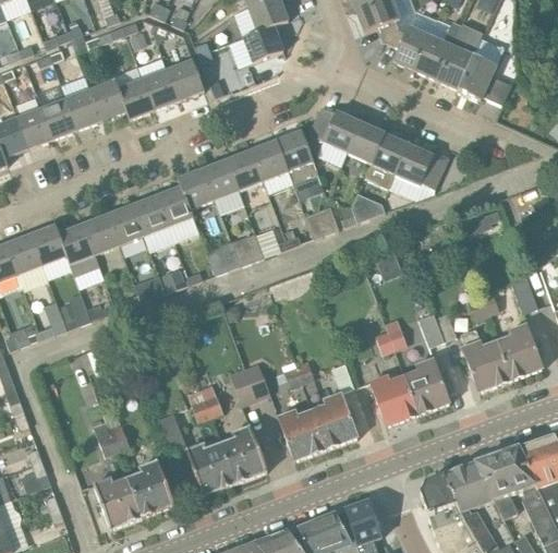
[(149,12),(157,16),(161,3),(154,0),(149,12)]
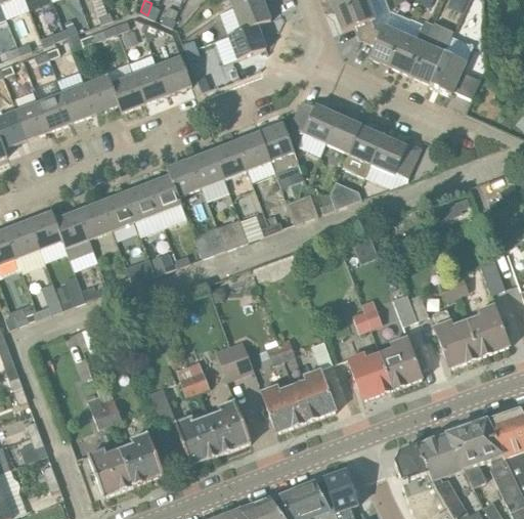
[(241,30),(257,24),(257,25),(270,19),(263,0),(248,0),(231,6),(239,29),(241,30)]
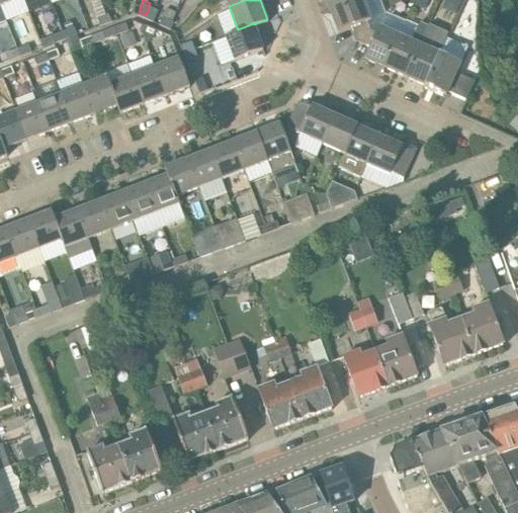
[(327,0),(330,8),(350,0),(327,0)]
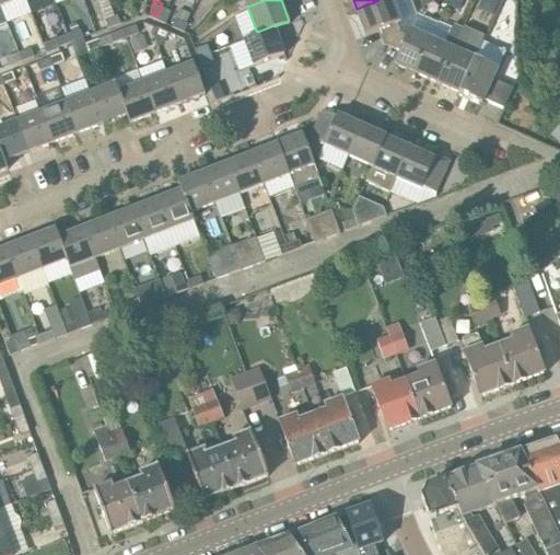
[(365,32),(381,26),(386,41),(399,27),(398,26),(396,20),(401,18),(395,0),(378,0),(357,9),(365,32)]
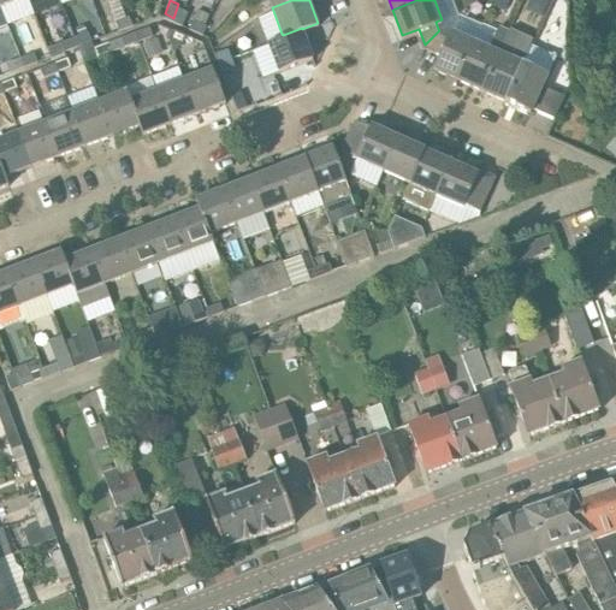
[(178,4),(173,18),(182,22),(187,7),(178,4)]
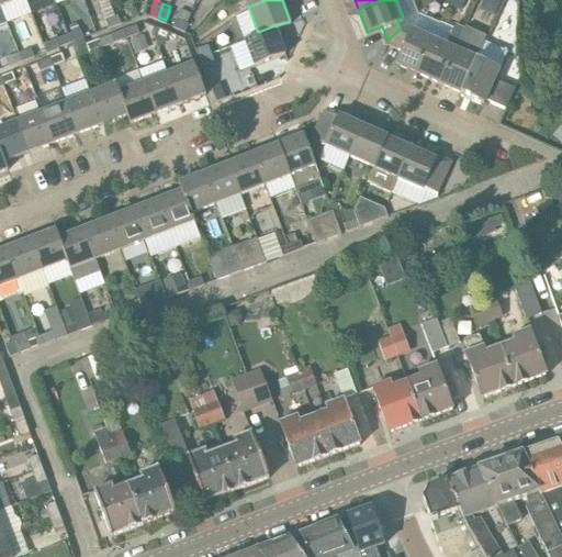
[(108,24),(121,20),(117,11),(104,17),(108,24)]
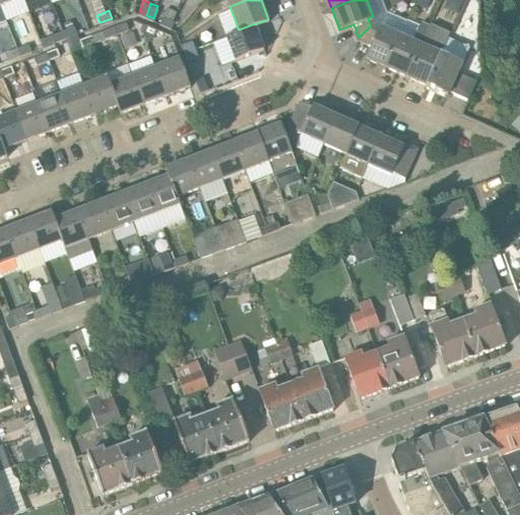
[(159,20),(171,25),(174,18),(163,13),(159,20)]
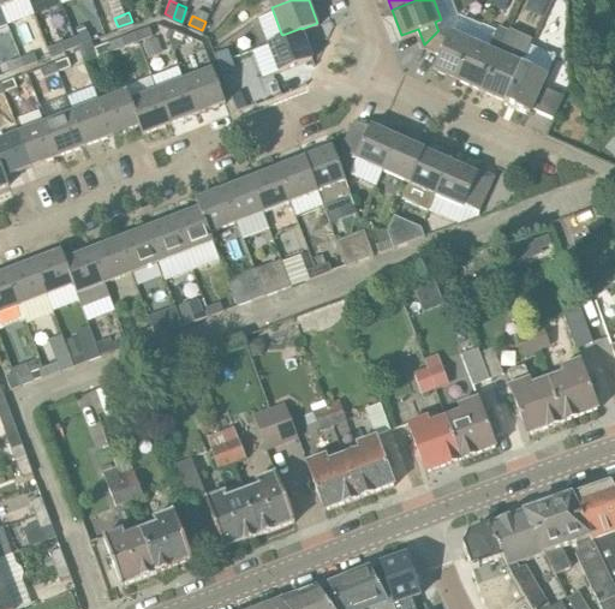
[(78,31),(88,28),(84,19),(75,23),(78,31)]
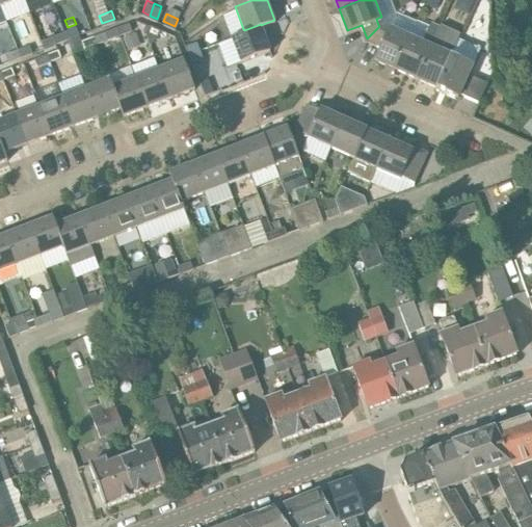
[(129,19),(116,24),(120,32),(131,27),(129,19)]
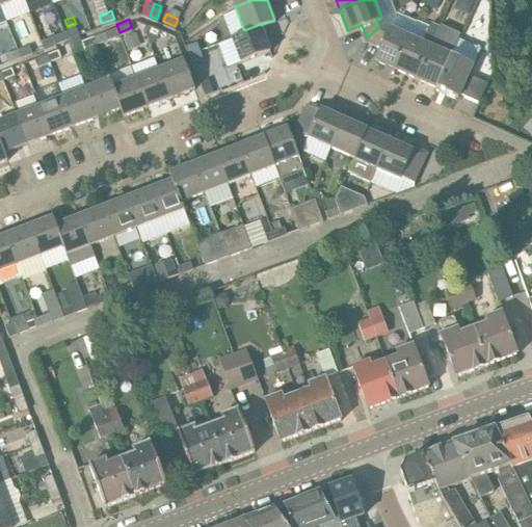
[(410,32),(396,67),(417,76),(440,23),(439,23),(430,20),(422,37),(410,32)]
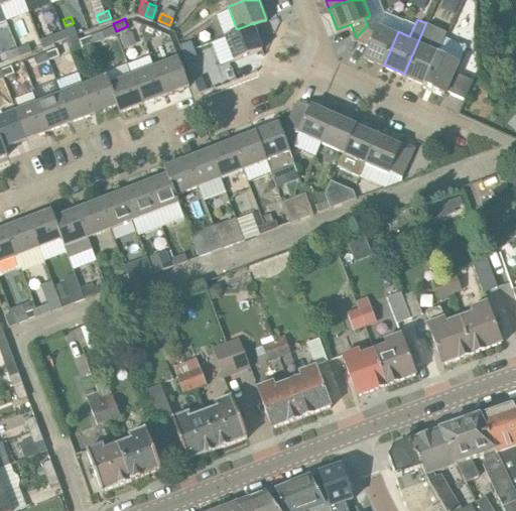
[(426,22),(404,74),(423,83),(437,50),(444,34),(444,33),(446,29),(426,20),(425,22),(426,22)]
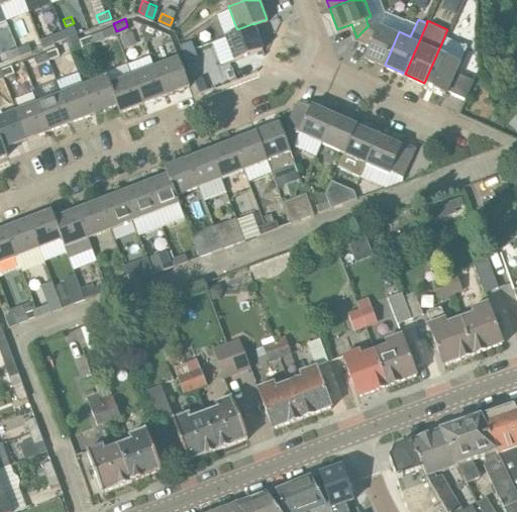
[(156,26),(144,21),(141,28),(152,33),(156,26)]
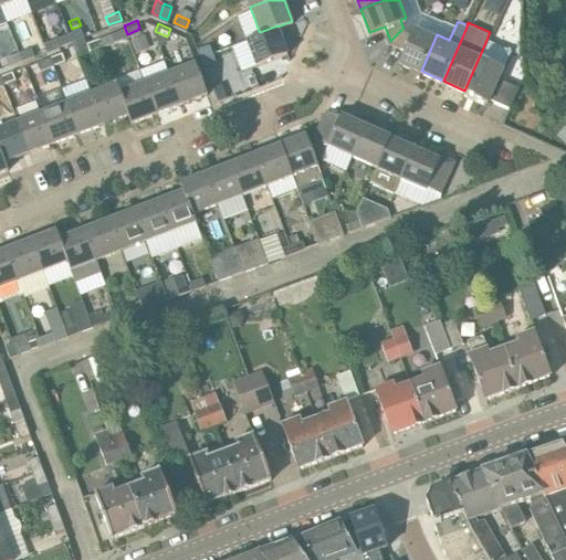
[(405,48),(399,60),(421,71),(437,34),(415,24),(411,32),(404,28),(390,41),(405,48)]
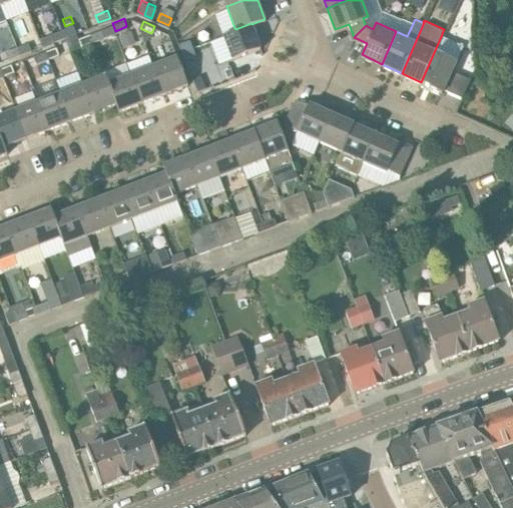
[(61,28),(64,35),(75,31),(73,23),(65,26),(61,28)]
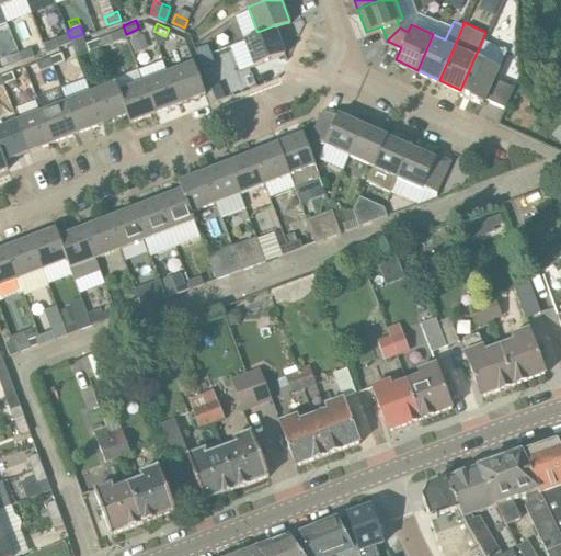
[(275,25),(258,32),(256,31),(243,36),(254,63),(285,52),(275,26),(275,25)]
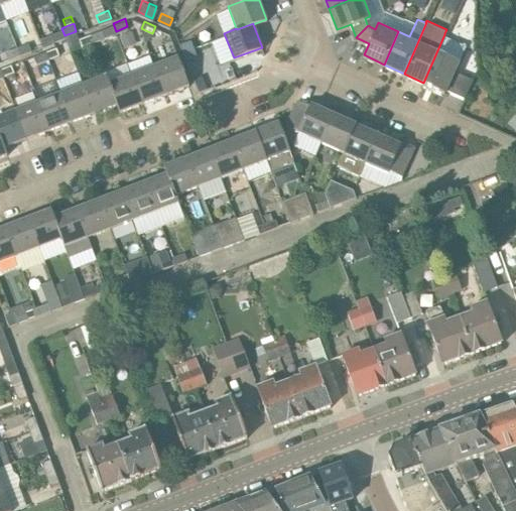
[(493,38),(506,36),(504,26),(491,29),(493,38)]
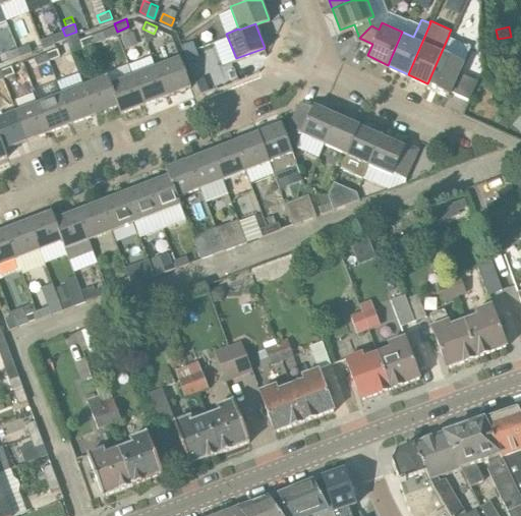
[(54,40),(65,36),(62,29),(51,33),(54,40)]
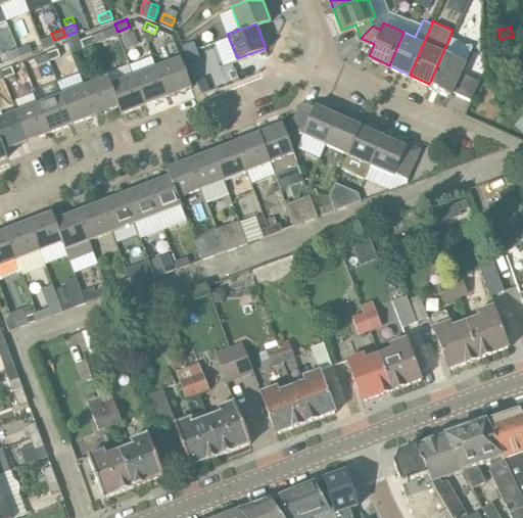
[(91,33),(94,41),(106,36),(103,29),(91,33)]
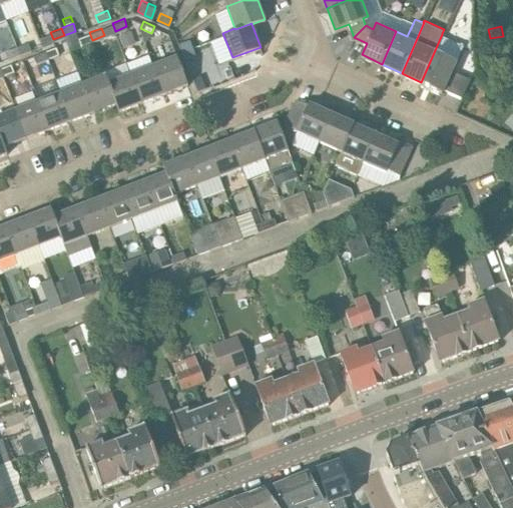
[(131,28),(119,33),(124,45),(136,41),(131,28)]
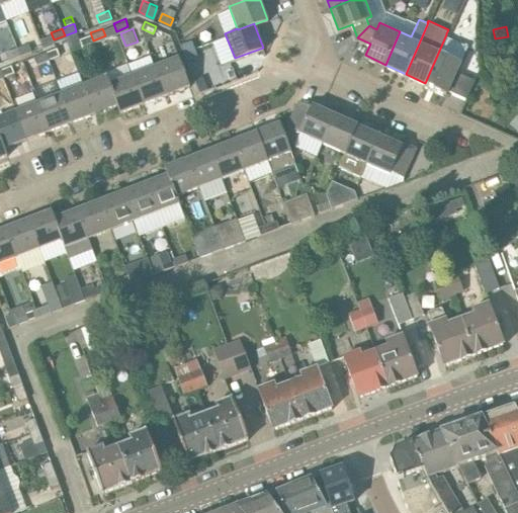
[(82,45),(93,40),(90,32),(79,36),(82,45)]
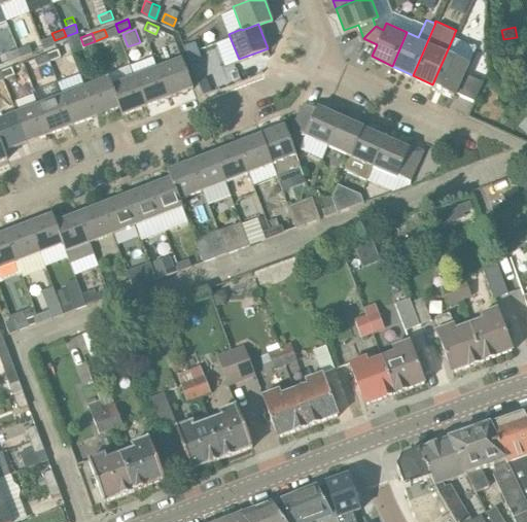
[(186,49),(198,45),(195,38),(183,42),(186,49)]
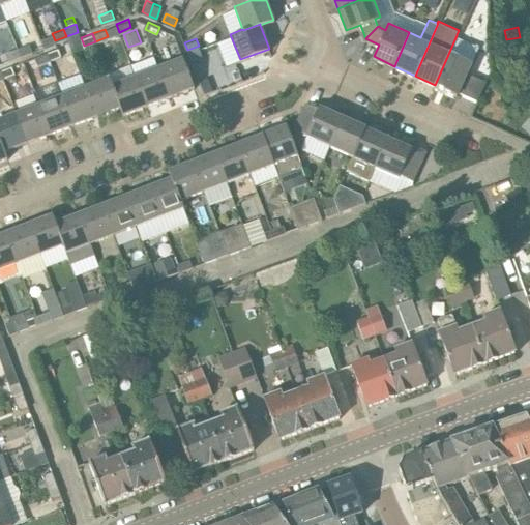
[(17,47),(20,54),(31,50),(29,41),(17,47)]
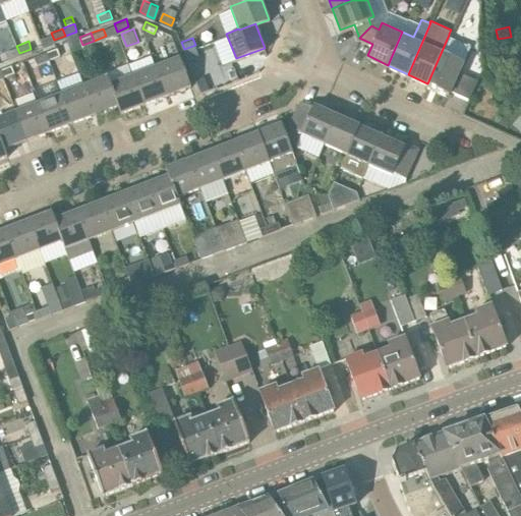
[(195,45),(184,49),(186,57),(198,53),(195,45)]
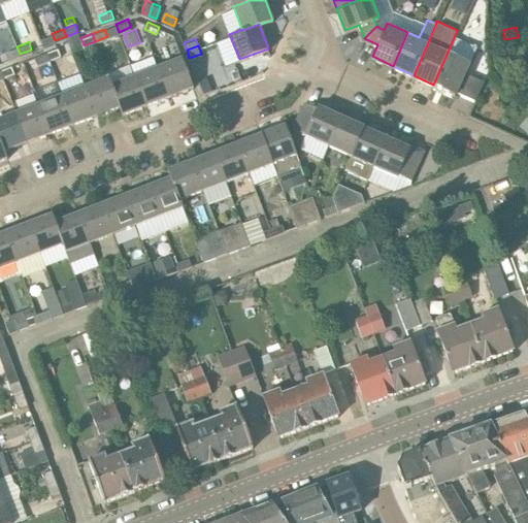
[(8,58),(20,54),(17,46),(5,51),(8,58)]
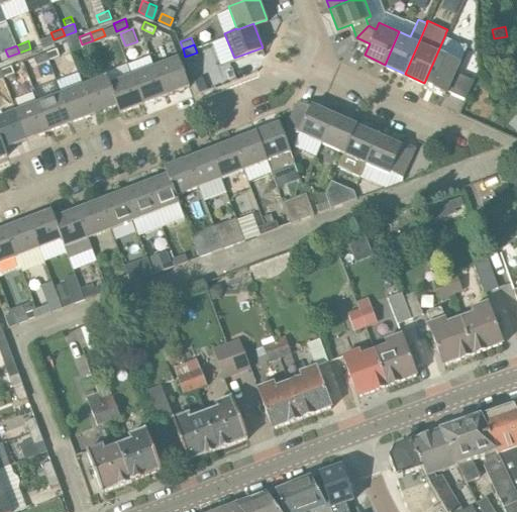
[(45,49),(47,57),(59,53),(57,45),(45,49)]
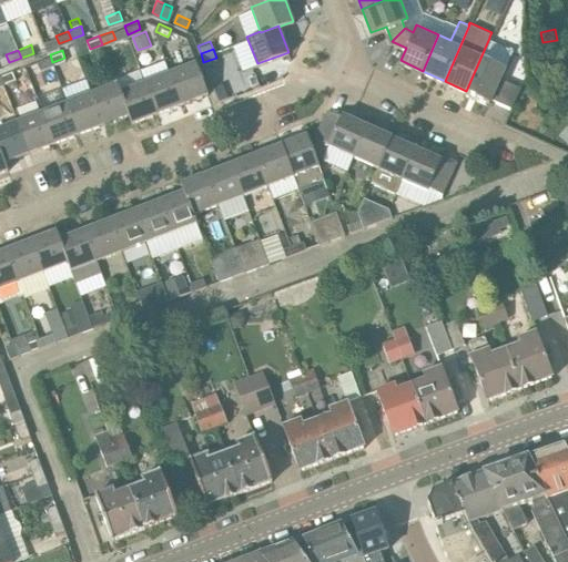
[(40,68),(52,62),(50,54),(37,59),(40,68)]
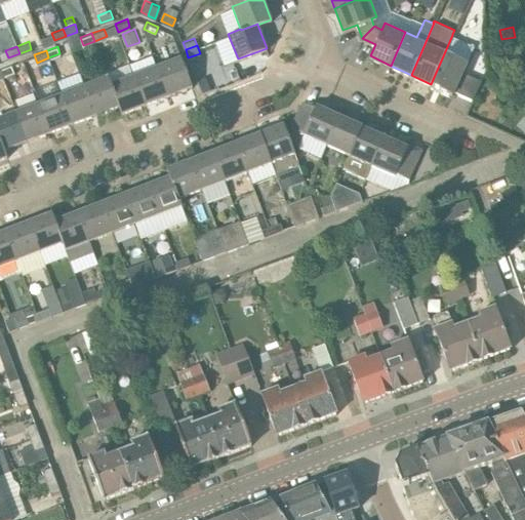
[(452,93),(454,89),(472,97),(480,78),(463,70),(467,61),(445,51),(431,84),(452,93)]
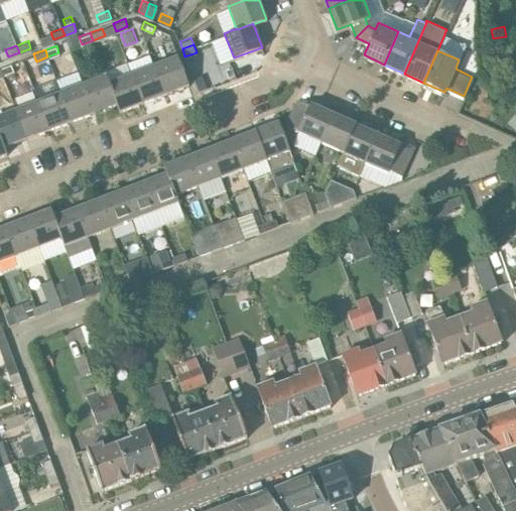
[(154,62),(165,92),(188,84),(177,53),(154,62)]
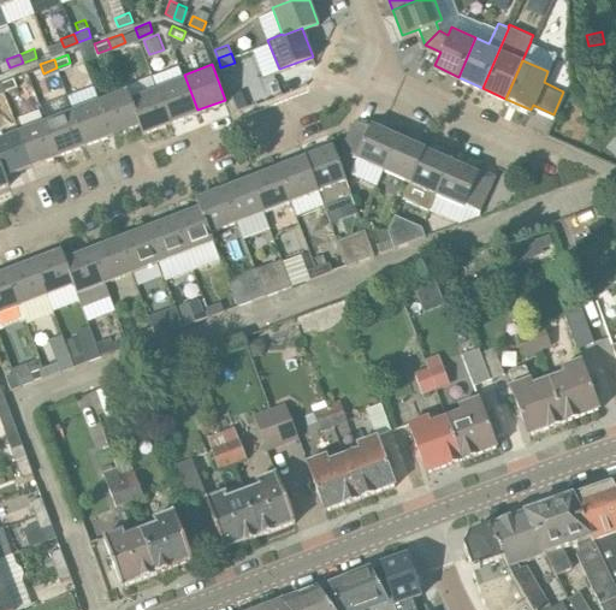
[(0,78),(0,81),(3,89),(16,83),(13,75),(0,78)]
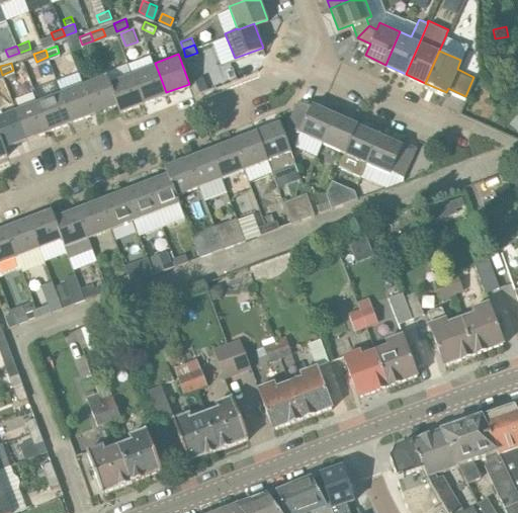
[(144,101),(166,92),(155,63),(132,72),(144,101)]
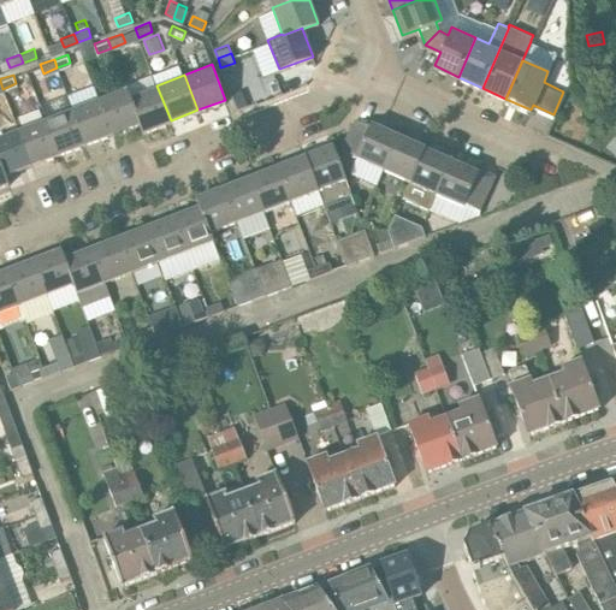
[(129,96),(130,95),(126,86),(99,96),(112,132),(138,122),(129,96)]
